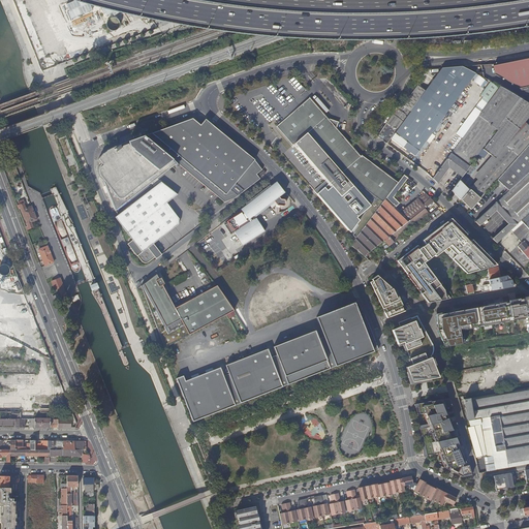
[(528,58),(520,60),(493,66),(495,72),(506,80),(512,84),(528,80),(528,58)]
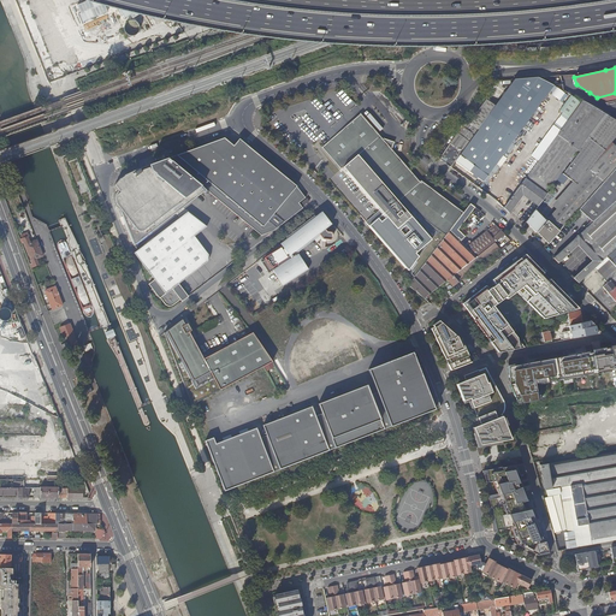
[(538,78),(515,80),(496,107),(495,107),(493,110),(508,119),(538,78)]
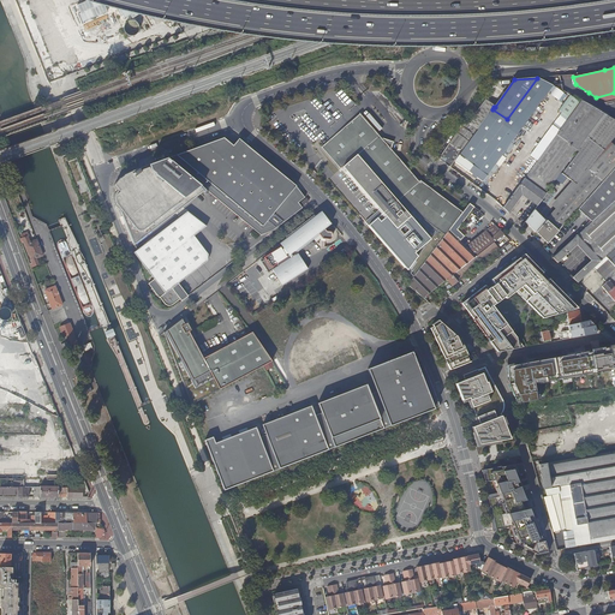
[(553,87),(537,78),(507,119),(502,125),(517,136),(551,88),(553,87)]
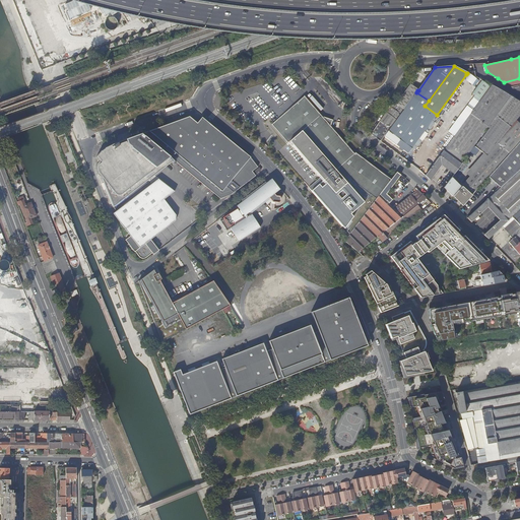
[(472,92),(480,100),(491,86),(489,85),(481,80),(472,92)]
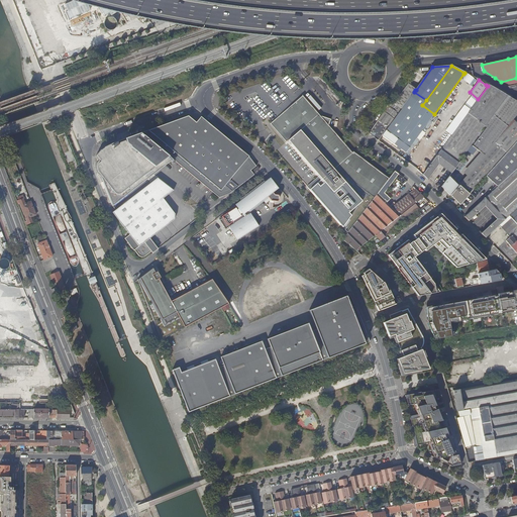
[(384,112),(369,133),(379,140),(382,135),(386,130),(411,97),(414,92),(415,90),(408,84),(394,103),(392,102),(385,112),(384,112)]
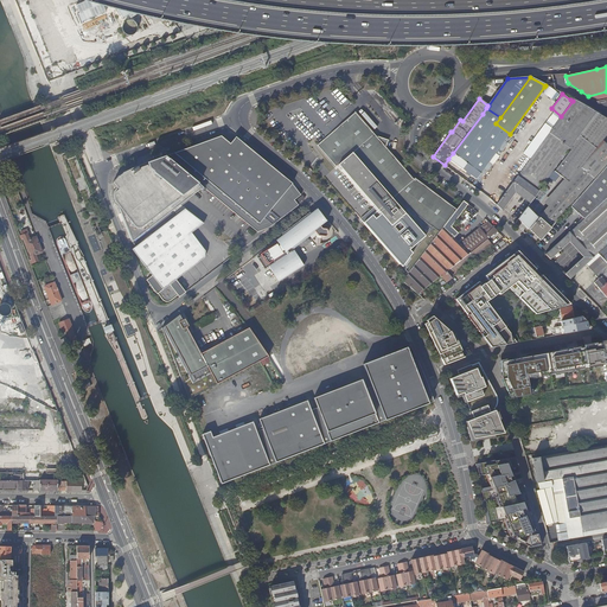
[(535,106),(541,109),(544,102),(538,98),(536,102),(537,103),(535,106)]
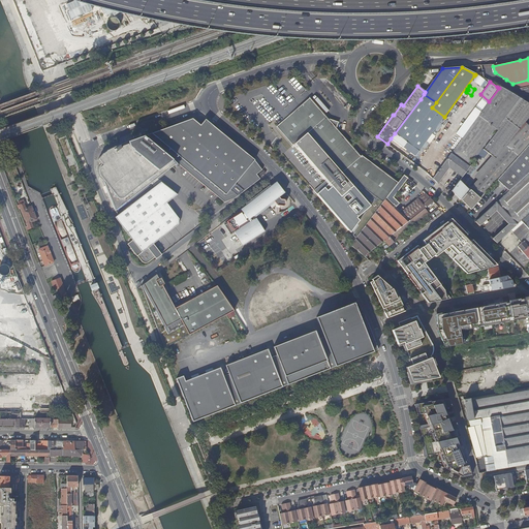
[(489,101),(432,179),(437,184),(448,167),(462,177),(470,166),(469,166),(496,129),(498,130),(522,99),(500,87),(499,88),(489,101)]
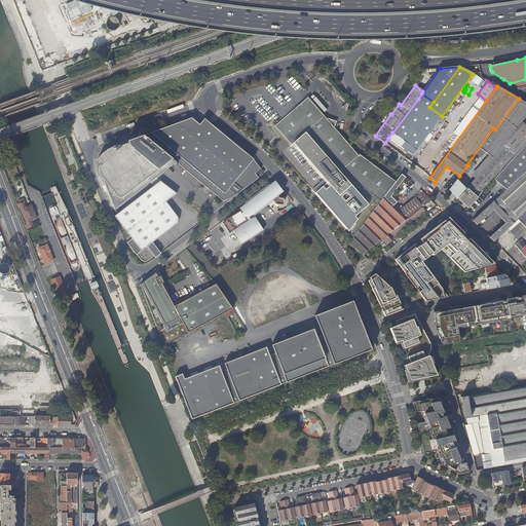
[(434,102),(421,94),(418,99),(429,107),(434,102)]
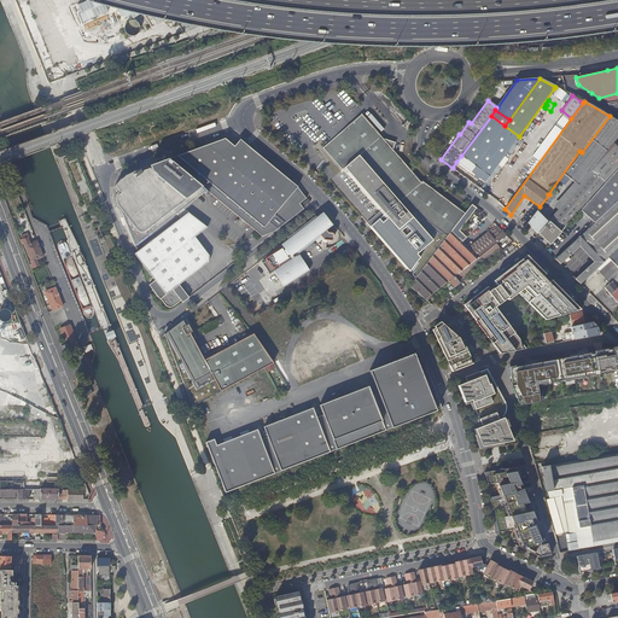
[(371,227),(415,279),(465,214),(423,181),(421,182),(392,150),(395,143),(383,139),(361,115),(322,149),(342,170),(344,169),(385,215),(386,216),(382,221),(379,220),(371,227)]
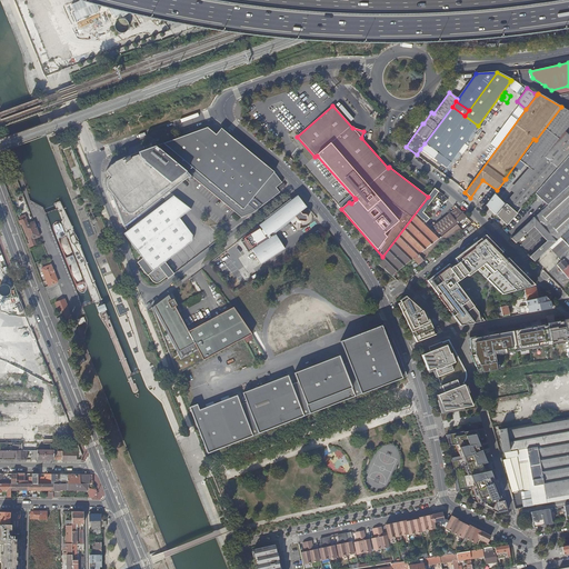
[(568,111),(561,107),(536,140),(520,160),(529,168),(532,170),(543,157),(565,131),(568,126),(568,111)]
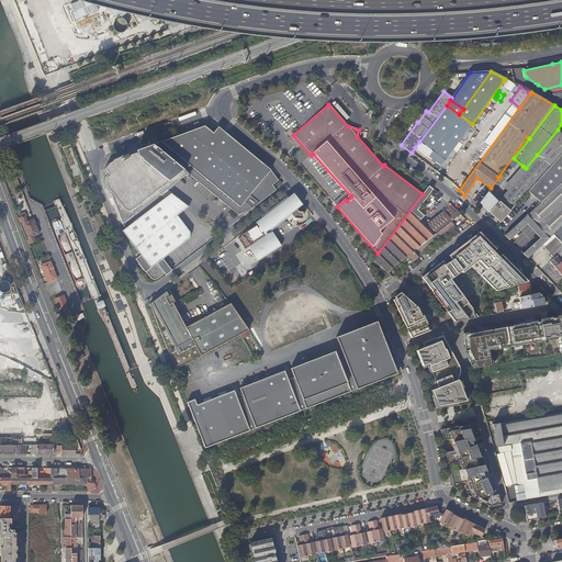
[(472,124),(459,114),(450,126),(454,130),(459,123),(468,128),(468,130),(472,124)]
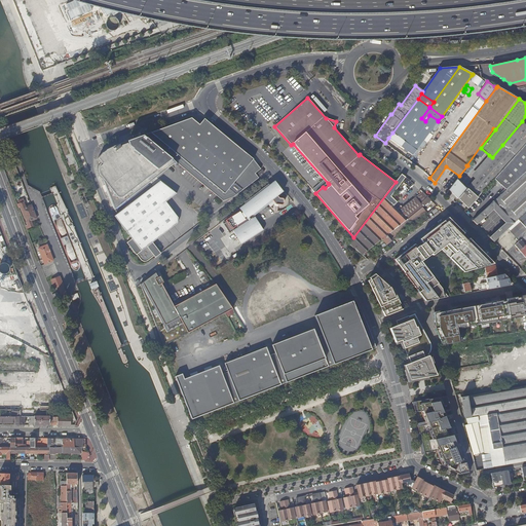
[(392,133),(388,138),(401,147),(404,142),(408,145),(404,150),(404,151),(407,153),(408,152),(413,156),(417,150),(416,150),(438,120),(429,115),(425,121),(421,118),(410,110),(393,133),(392,133)]
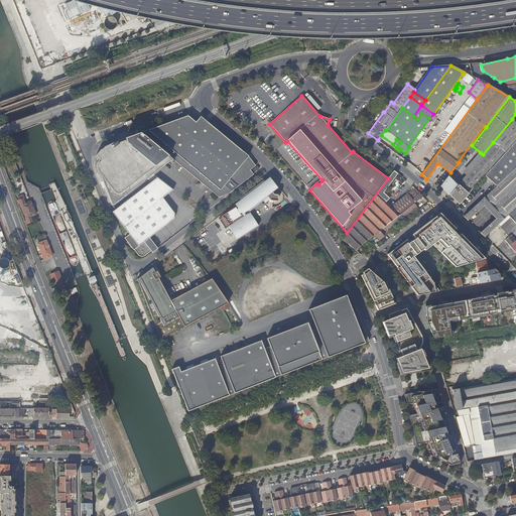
[(255,174),(254,173),(259,169),(257,167),(252,170),(251,169),(257,165),(249,157),(246,154),(202,117),(197,123),(188,117),(147,132),(220,191),(231,194),(240,186),(255,174)]
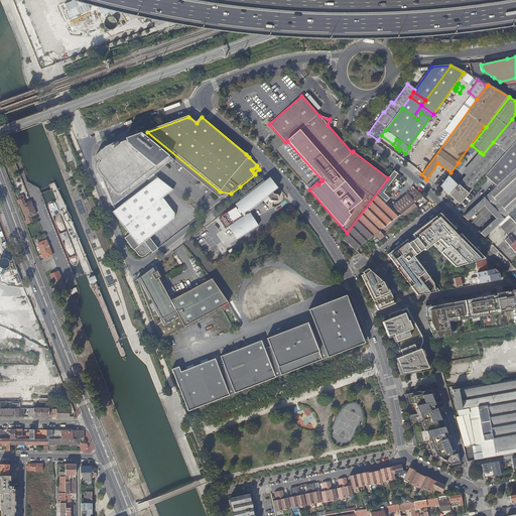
[(460,183),(449,196),(459,205),(469,195),(468,194),(474,186),(504,152),(505,153),(515,142),(515,140),(515,122),(512,120),(512,119),(493,142),(495,143),(484,155),(466,175),(460,183)]
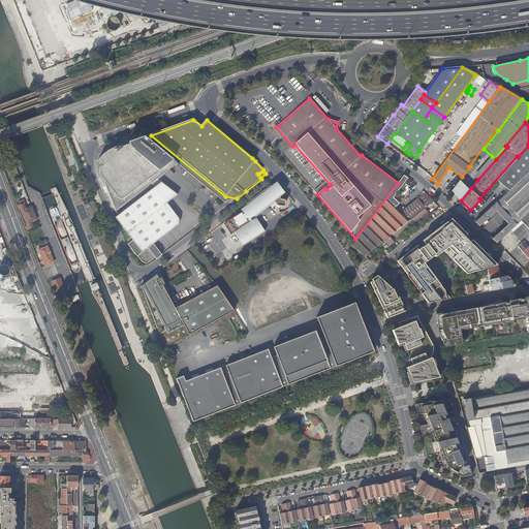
[(107,152),(109,154),(105,157),(103,154),(99,160),(102,164),(100,166),(98,169),(98,170),(98,173),(98,175),(98,177),(100,179),(101,180),(103,181),(116,212),(178,164),(145,137),(116,148),(107,152)]
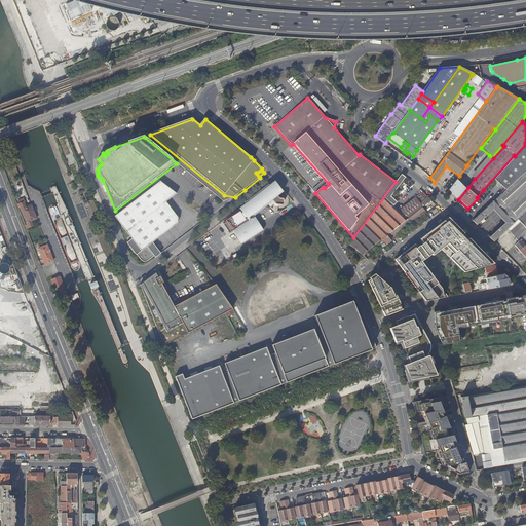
[(525,143),(525,145),(515,156),(494,180),(505,190),(522,176),(522,174),(523,174),(525,171),(525,143)]
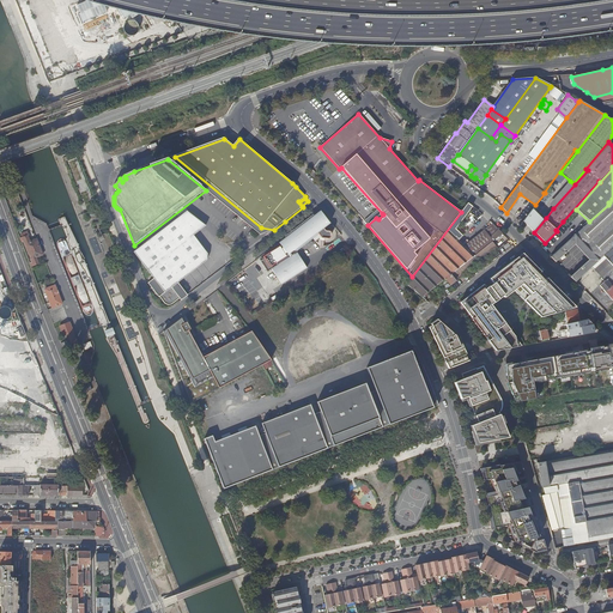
[(586,169),(574,183),(570,181),(548,205),(553,208),(575,184),(588,170),(586,169)]
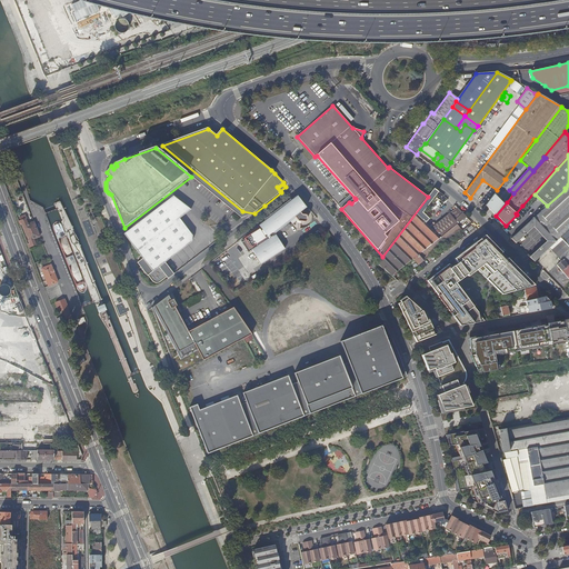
[(519,162),(510,173),(515,178),(523,166),(519,162)]
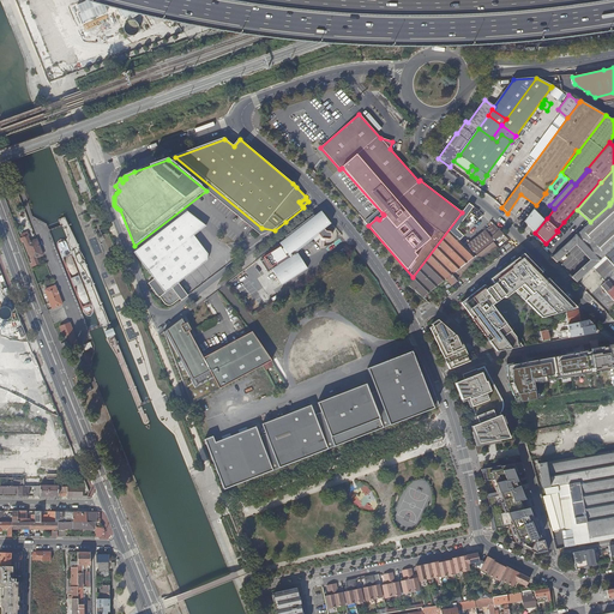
[(613,199),(611,203),(609,205),(590,222),(552,258),(555,262),(565,253),(566,254),(566,253),(566,252),(575,245),(577,247),(583,253),(590,260),(571,278),(576,282),(593,268),(613,247),(613,199)]
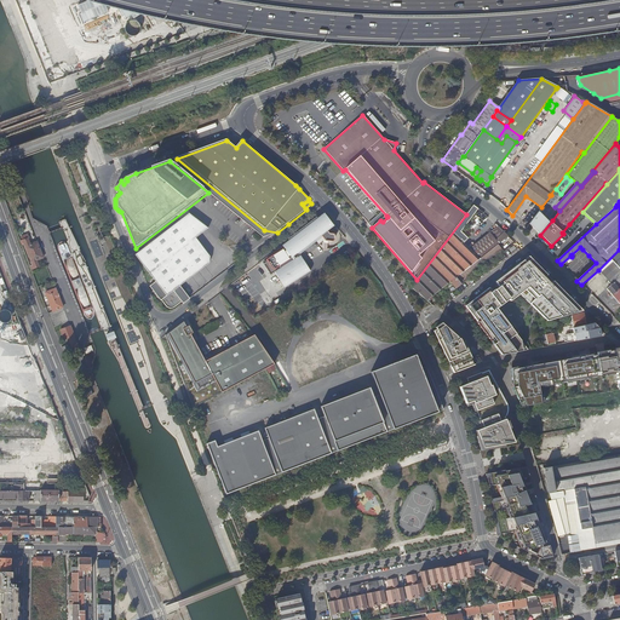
[(417,280),(411,287),(426,300),(432,296),(446,285),(451,281),(455,277),(480,259),(470,250),(464,244),(468,239),(461,231),(478,208),(474,205),(466,214),(417,280)]
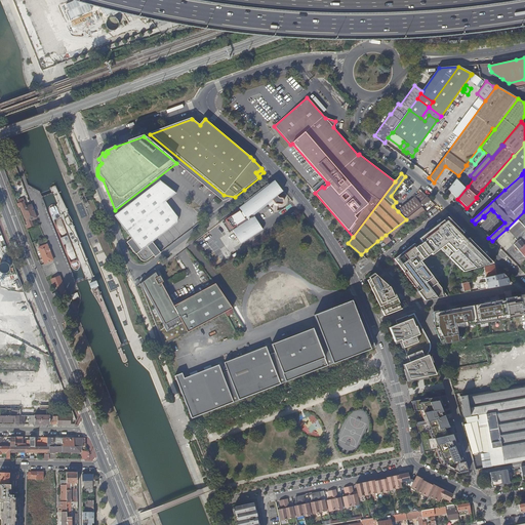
[(463,187),(455,179),(448,190),(457,199),(468,187),(465,185),(463,187)]
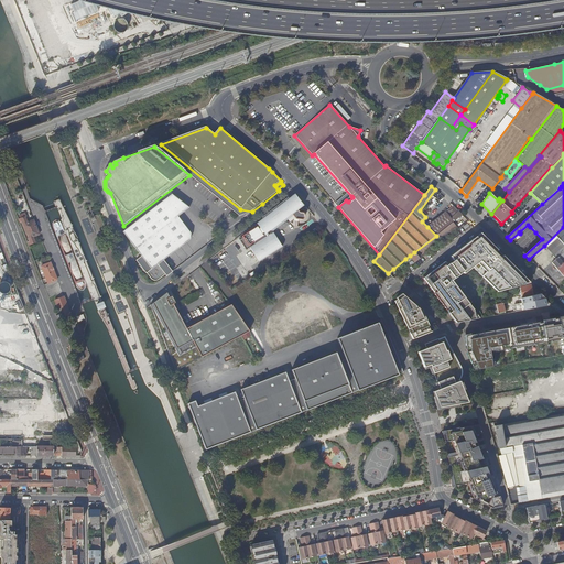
[(172,195),(123,232),(142,257),(137,261),(147,274),(148,274),(151,279),(152,280),(153,281),(155,281),(156,281),(159,281),(160,280),(166,275),(167,277),(173,272),(164,261),(191,240),(192,235),(179,217),(190,208),(188,207),(172,195)]
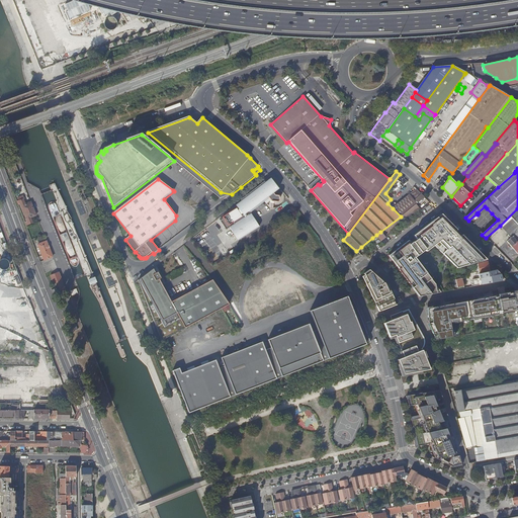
[(238,241),(242,239),(248,234),(259,228),(251,214),(249,216),(248,216),(247,213),(249,212),(250,212),(268,197),(271,201),(278,202),(279,201),(279,200),(279,199),(279,197),(278,196),(275,195),(273,193),(278,189),(270,179),(254,192),(239,202),(236,205),(237,207),(228,214),(235,225),(230,228),(238,241)]
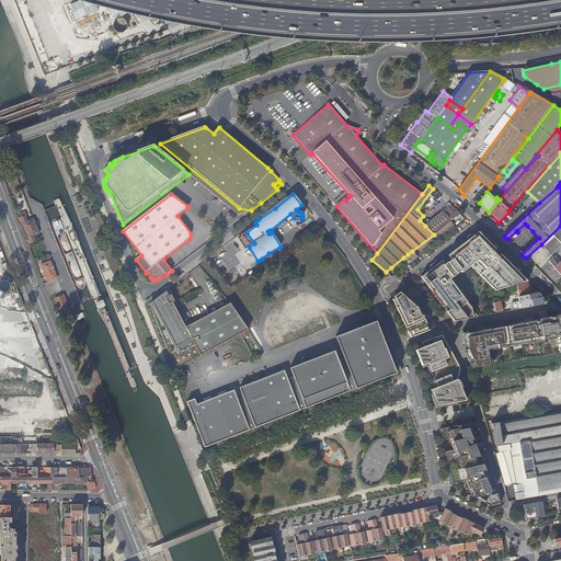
[(456,210),(450,205),(443,210),(448,218),(449,217),(456,210)]
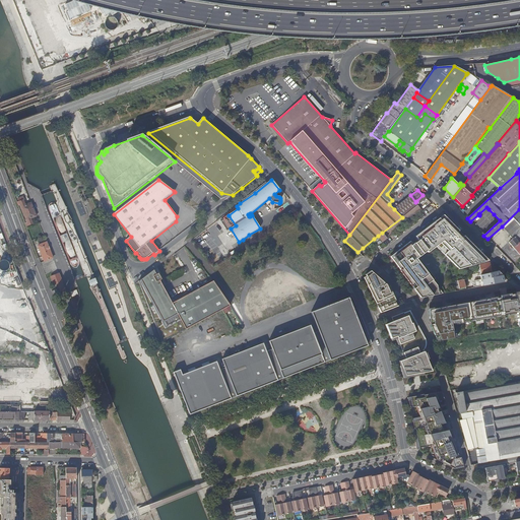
[(410,195),(394,209),(402,217),(416,206),(418,204),(415,202),(410,195)]
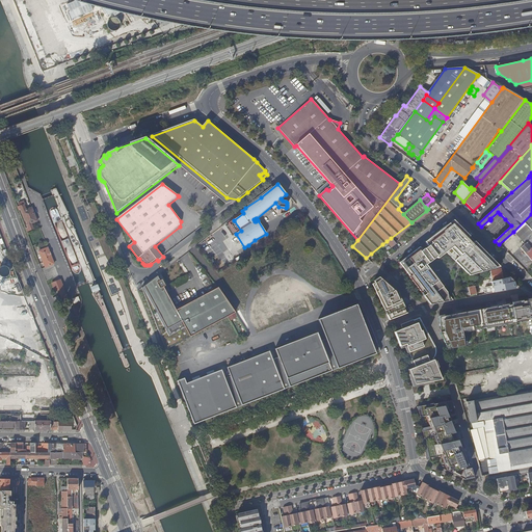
[(436,203),(432,200),(426,206),(425,207),(428,209),(436,203)]
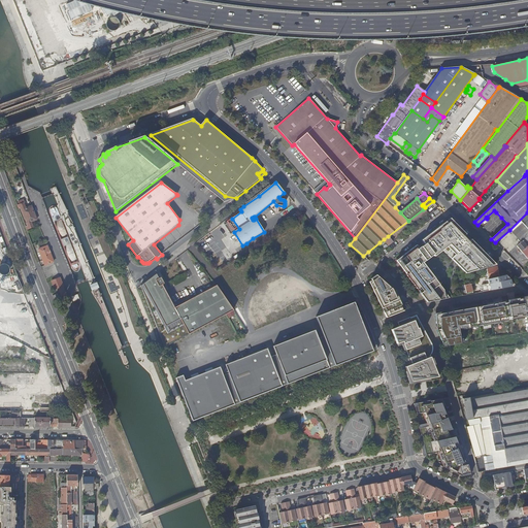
[(20,204),(18,205),(19,208),(21,207),(28,225),(26,226),(27,229),(33,227),(31,222),(37,220),(31,206),(26,208),(24,203),(25,202),(24,199),(18,201),(20,204)]
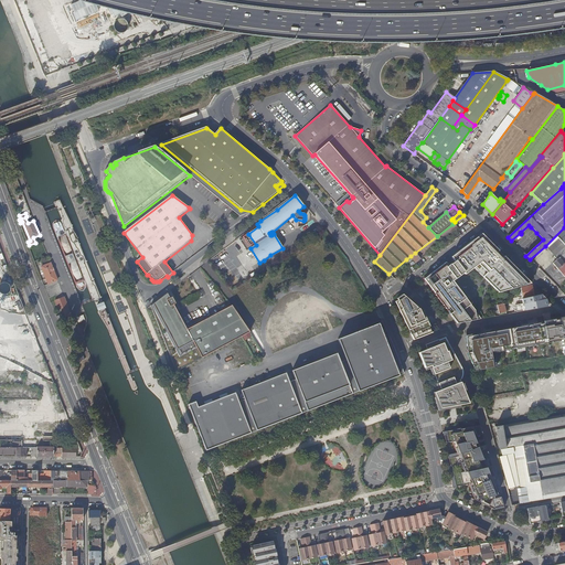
[(272,235),(274,234),(296,220),(292,215),(273,232),(272,232),(269,233),(270,235),(272,235)]
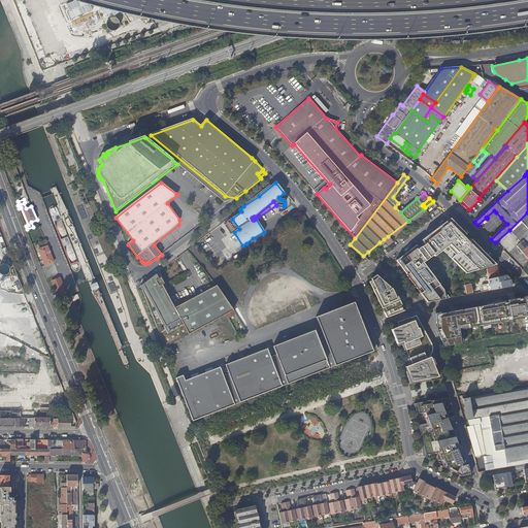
[(408,221),(388,236),(392,241),(427,215),(423,209),(408,221)]
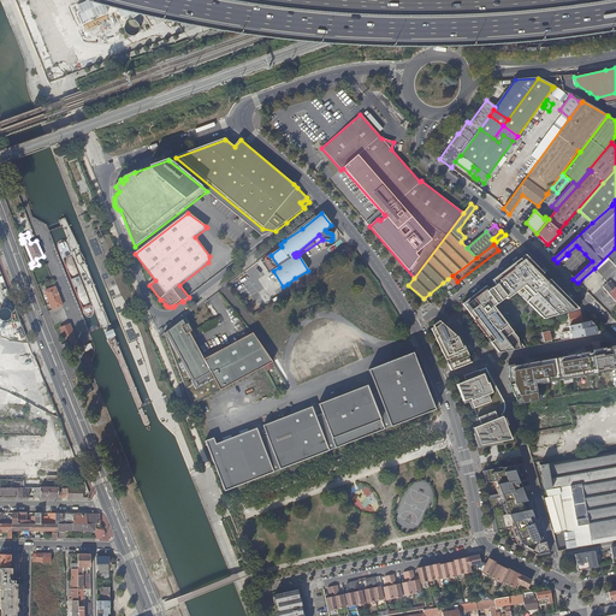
[(615,248),(594,268),(597,271),(609,260),(615,267),(604,279),(608,283),(615,273),(615,248)]
